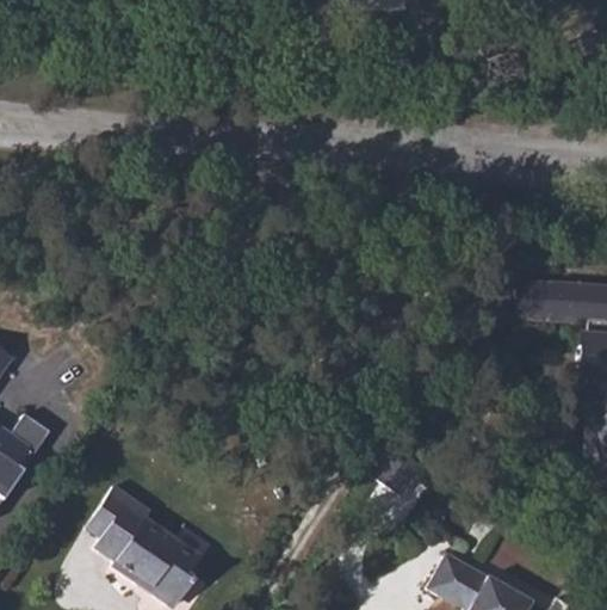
[(556,283),(520,281),(518,318),(553,320),(556,283)]
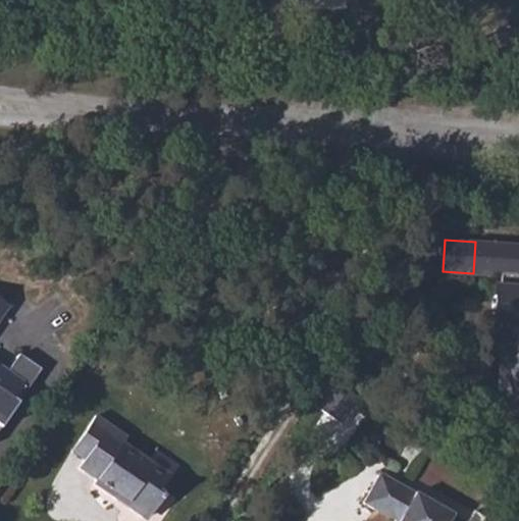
[(518,245),(475,242),(473,273),(503,274),(503,284),(497,284),(495,324),(505,325),(511,325),(510,339),(504,337),(501,397),(518,398),(518,245)]
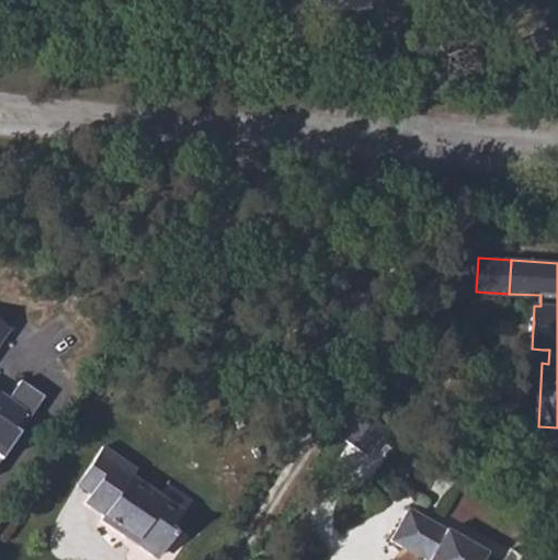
[(0,319),(0,339),(2,341),(11,327),(0,319)]
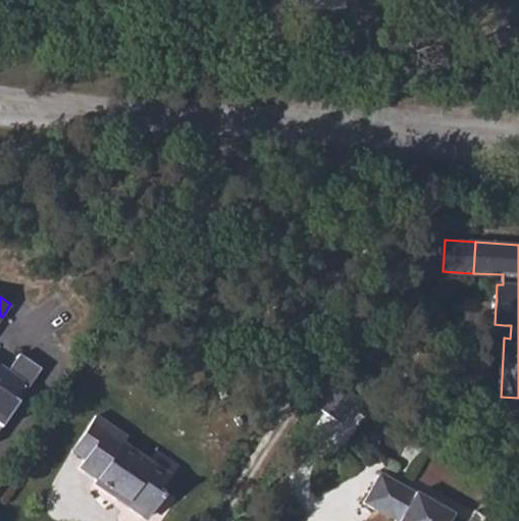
[(9,372),(0,365),(0,319),(2,317),(0,315),(0,431),(16,408),(11,404),(20,391),(26,395),(44,368),(22,354),(12,368),(9,372)]
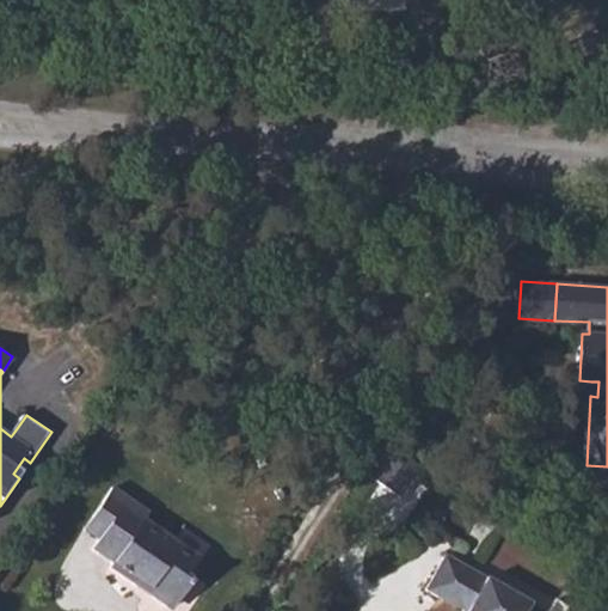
[(0,428),(11,437),(14,432),(0,422),(0,428)]
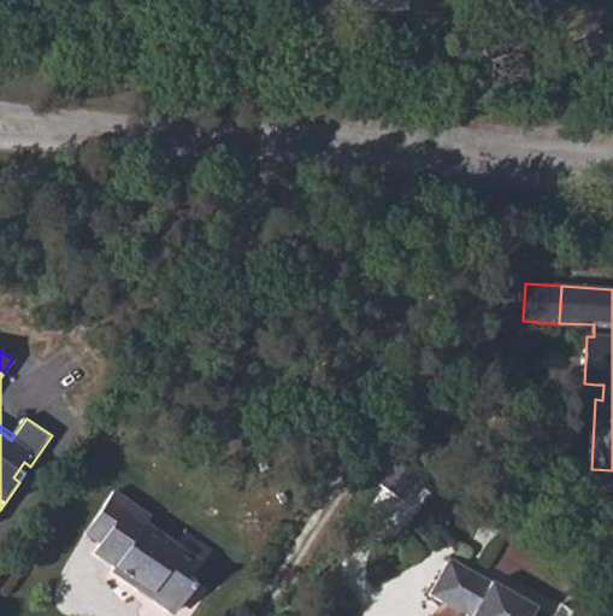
[(428,470),(396,449),(376,480),(407,502),(428,470)]
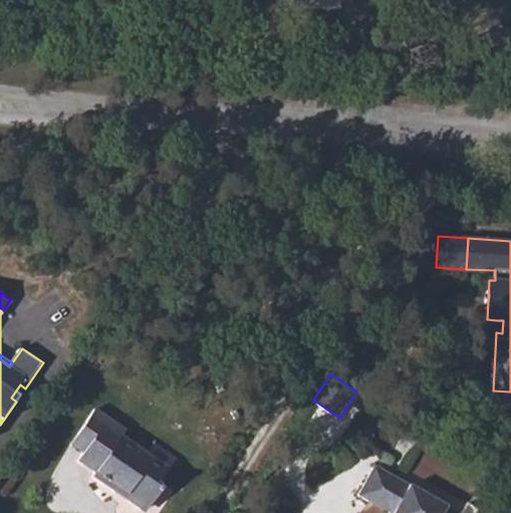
[(97,409),(88,421),(101,430),(85,452),(80,460),(97,472),(94,476),(117,491),(120,488),(129,494),(130,500),(144,509),(150,508),(164,487),(158,483),(168,467),(123,436),(128,430),(97,409)]
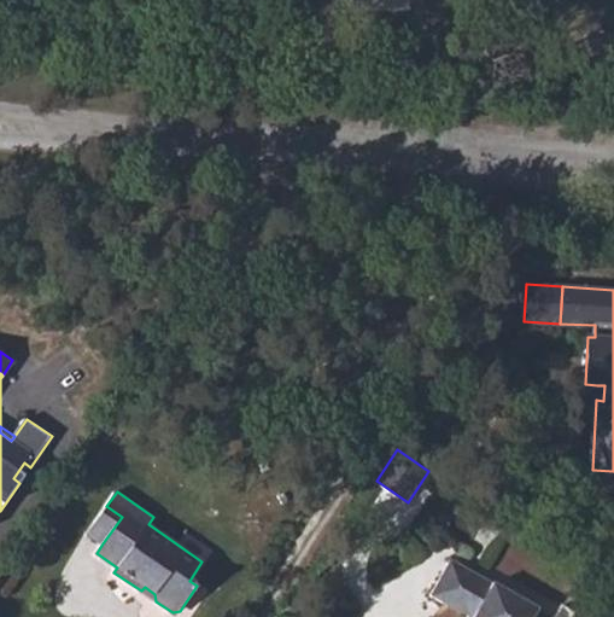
[(122,517),(106,506),(88,534),(103,543),(122,517)]
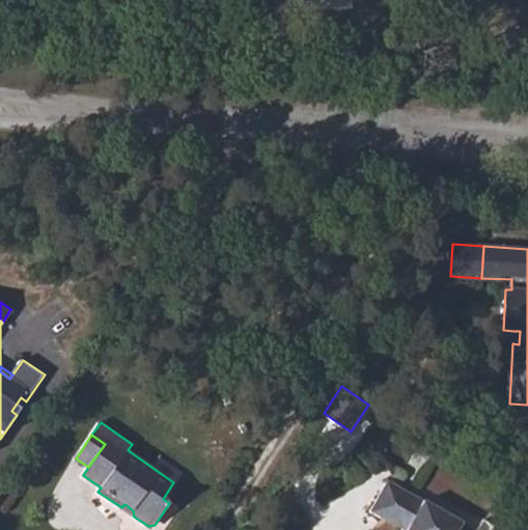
[(476,529),(389,481),(372,511),(405,529),(476,529)]
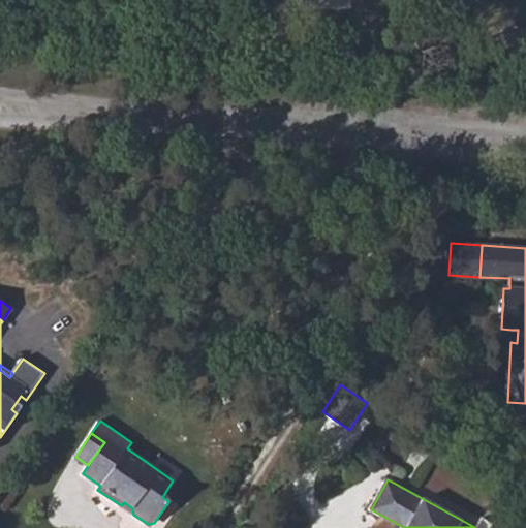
[(124,502),(121,505),(133,515),(132,508),(124,502)]
